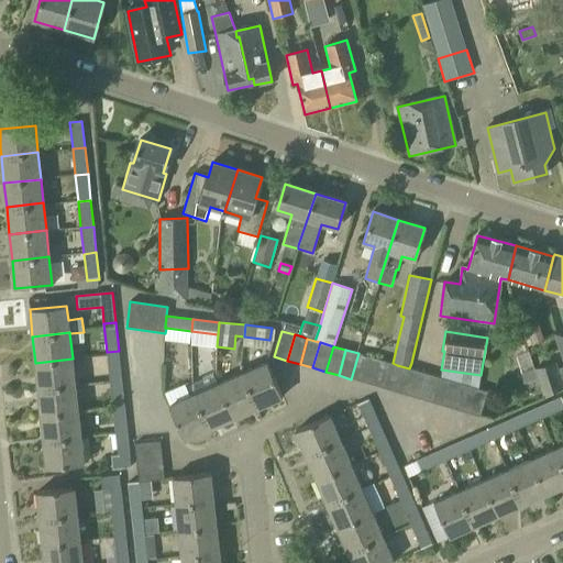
[(110,382),(122,381),(119,351),(107,352),(110,382)]
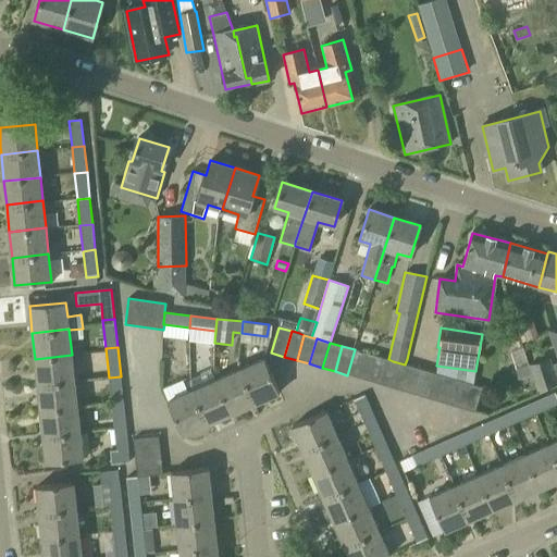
[(360,379),(368,354),(355,349),(347,375),(360,379)]
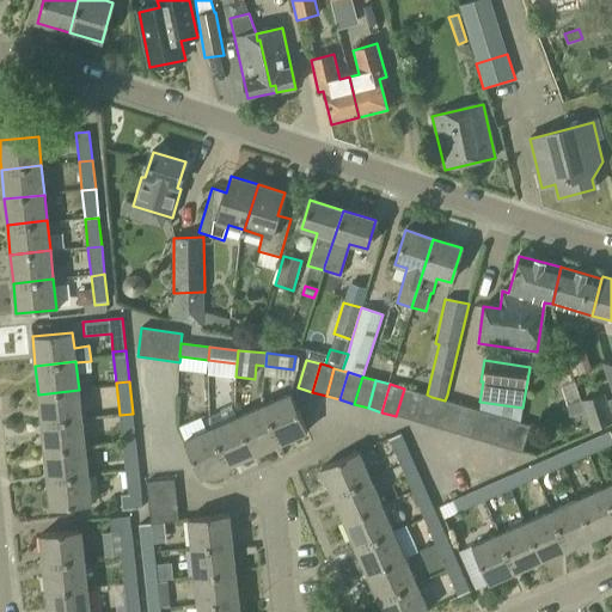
[(410,420),(417,392),(404,389),(396,416),(410,420)]
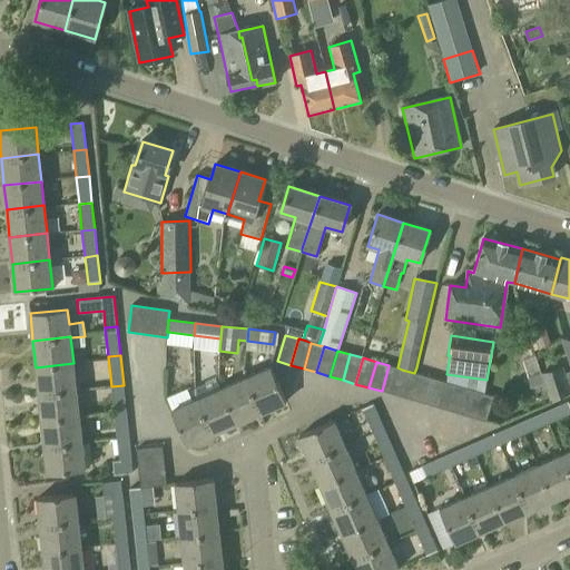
[(39,394),(76,390),(74,363),(36,367),(39,394)]
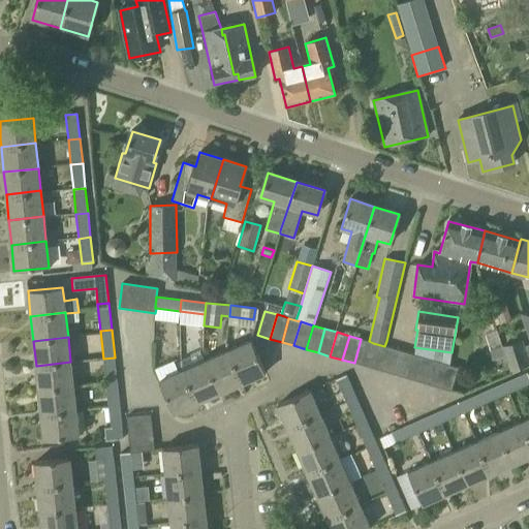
[(373,343),(369,341),(361,339),(354,363),(366,367),(373,343)]
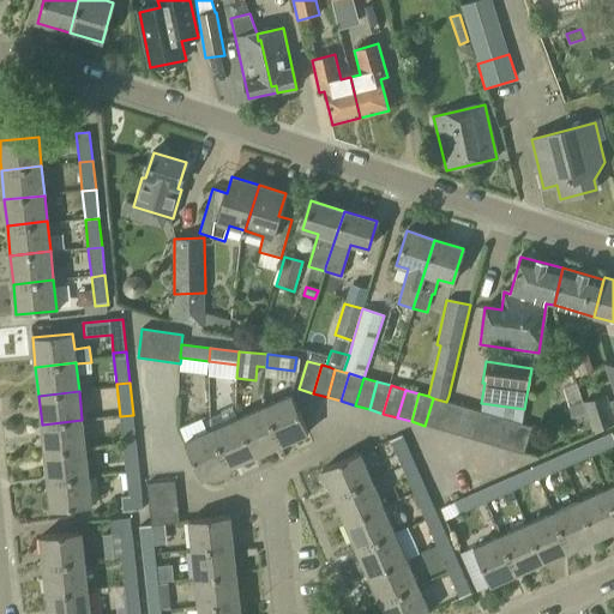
[(591,432),(613,423),(613,421),(606,395),(582,402),(591,432)]
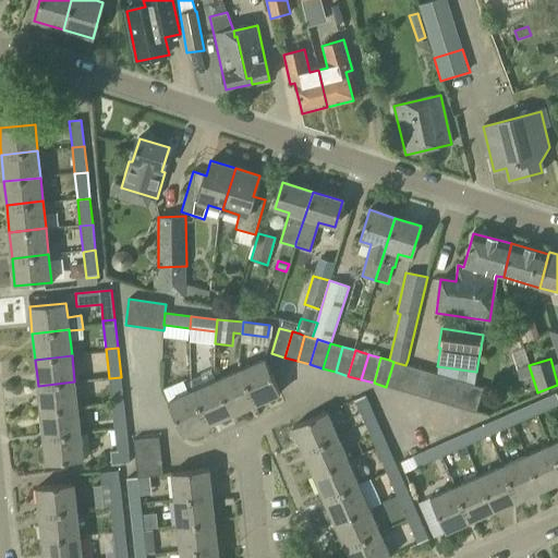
[(241,371),(255,404),(280,393),(265,360),(241,371)]
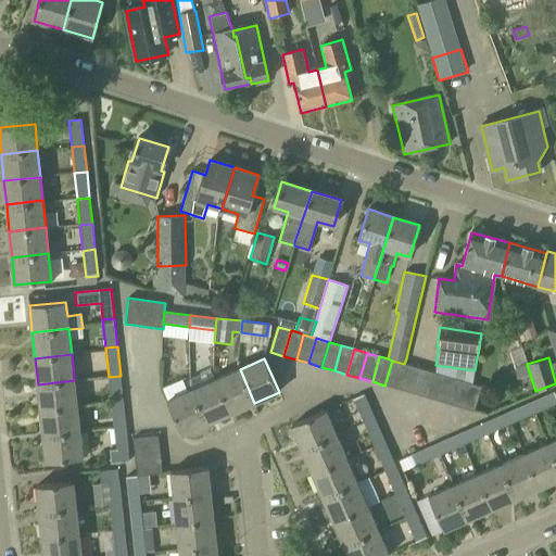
[(405,364),(404,364),(392,361),(384,386),(397,389),(405,364)]
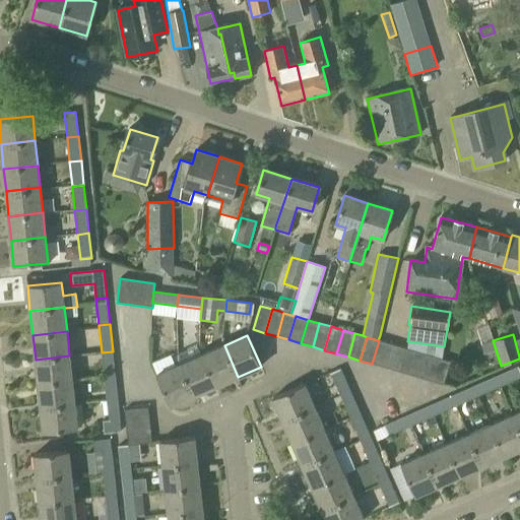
[(384,368),(390,344),(379,340),(372,364),(384,368)]
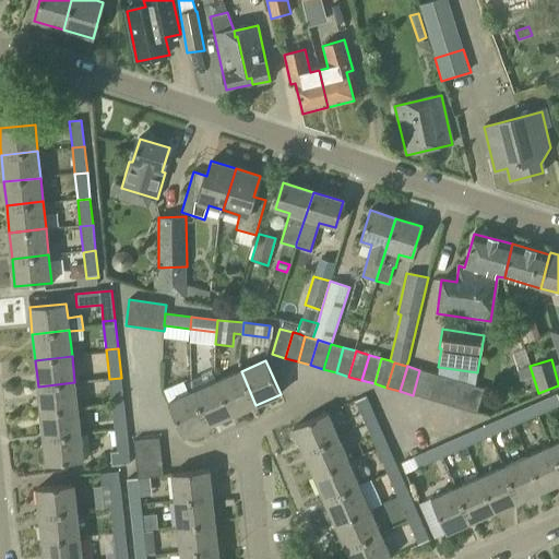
[(425,399),(432,373),(419,370),(413,395),(425,399)]
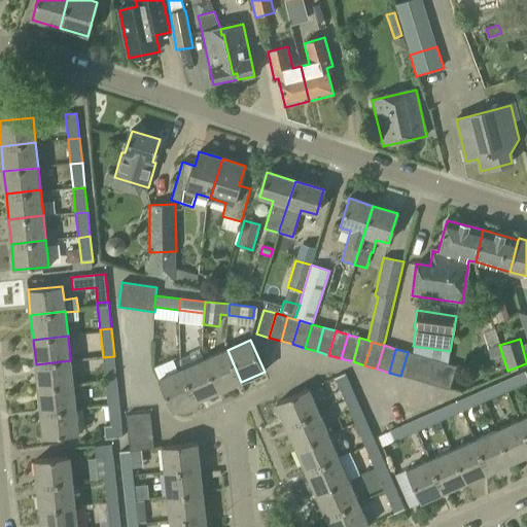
[(218,392),(241,382),(227,350),(204,359),(218,392)]
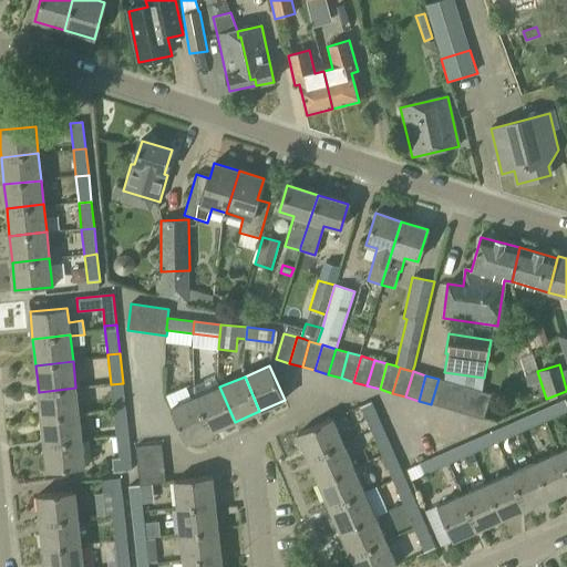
[(444,408),(452,383),(439,379),(431,404),(444,408)]
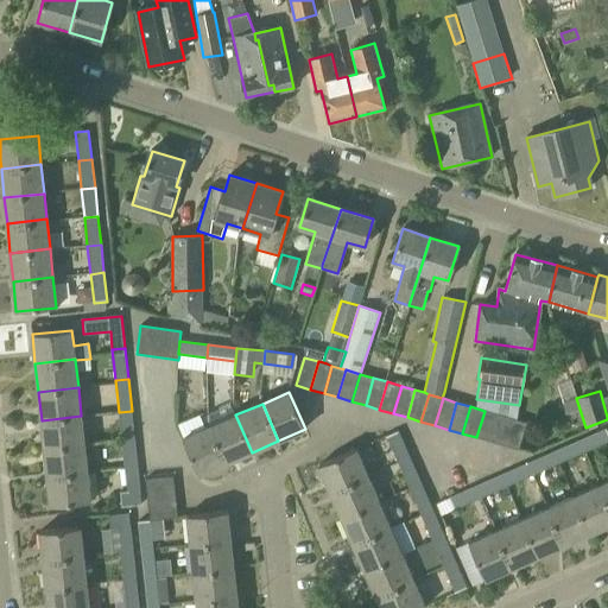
[(122,443),(134,442),(132,411),(119,412),(122,443)]
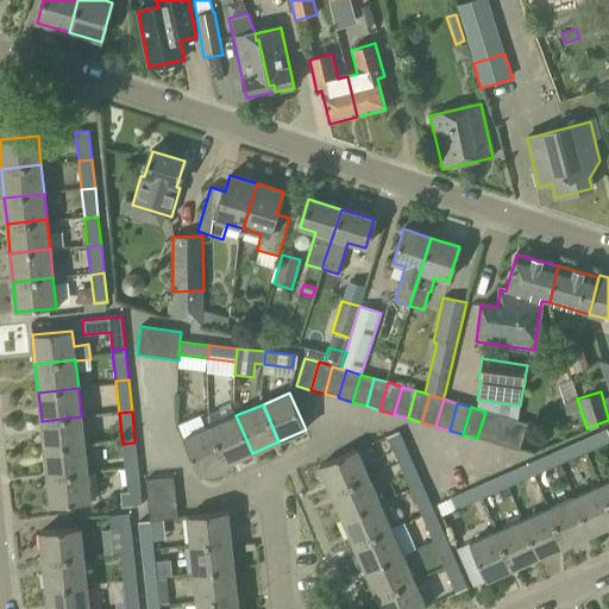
[(491,443),(498,415),(485,412),(477,438),(491,443)]
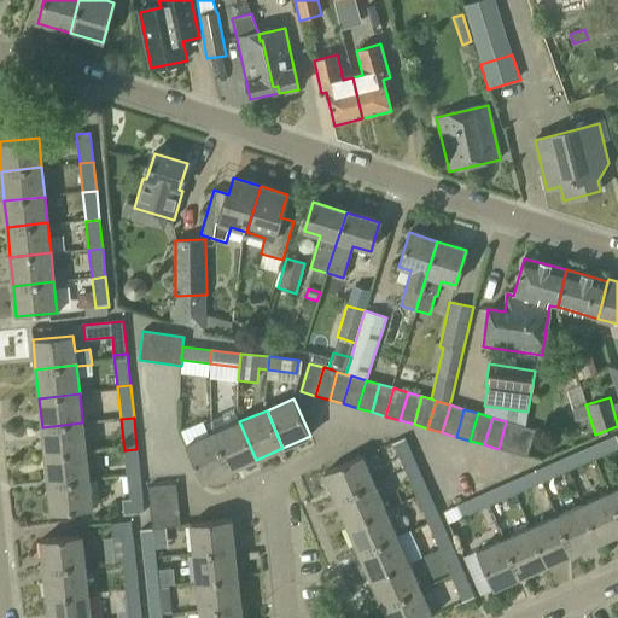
[(229,471),(256,460),(239,421),(213,433),(229,471)]
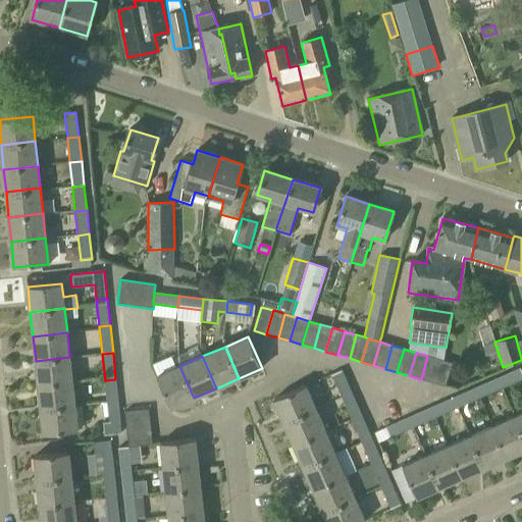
[(432,382),(439,359),(427,356),(421,379),(432,382)]
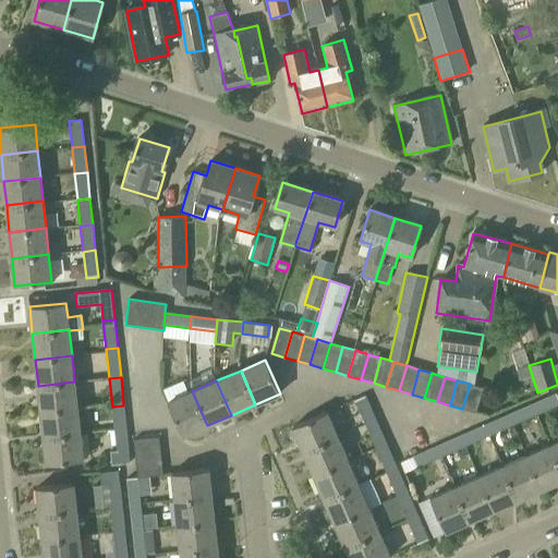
[(40,412),(77,408),(74,381),(38,386),(40,412)]
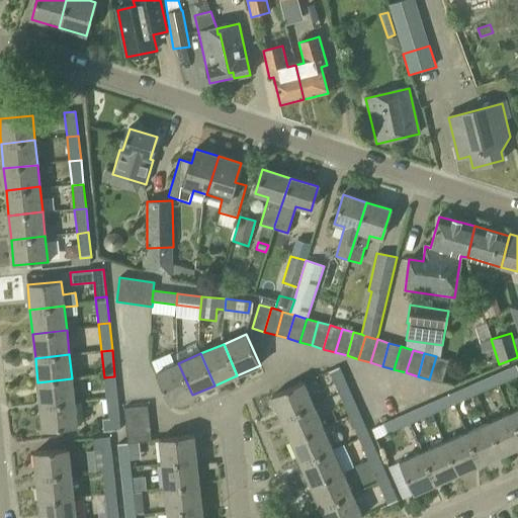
[(436,356),(429,379),(442,383),(448,360),(436,356)]
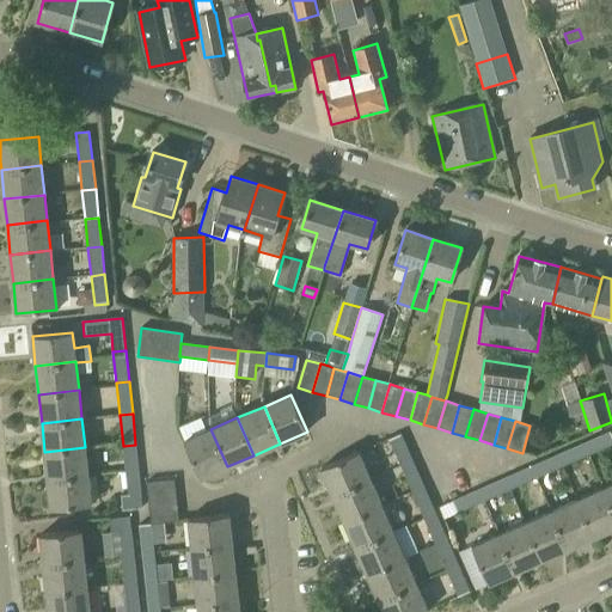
[(200,478),(227,466),(210,429),(184,441),(200,478)]
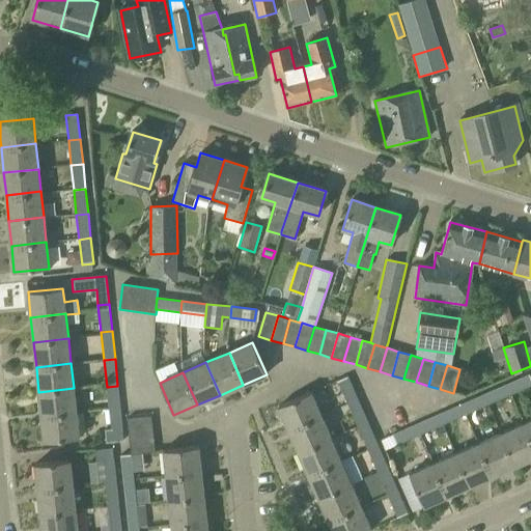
[(505,385),(510,395),(530,386),(530,380),(529,374),(505,385)]
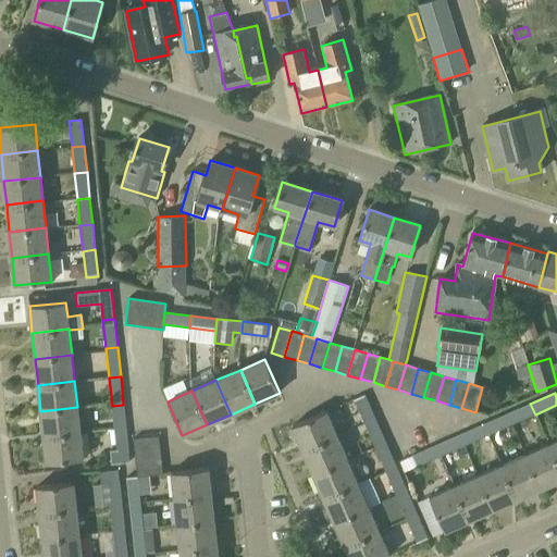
[(364,424),(375,419),(364,395),(354,399),(364,424)]
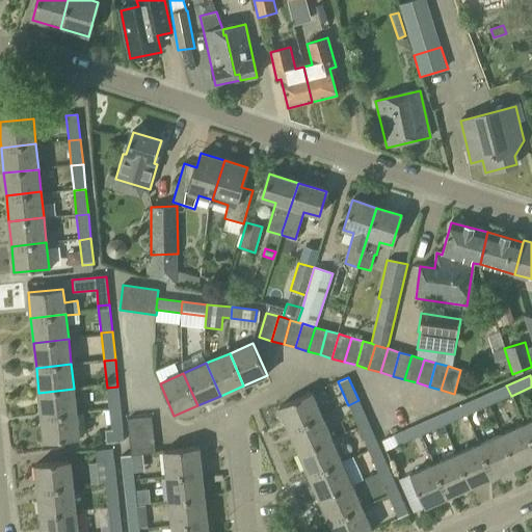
[(488,406),(511,396),(506,386),(484,395),(488,406)]
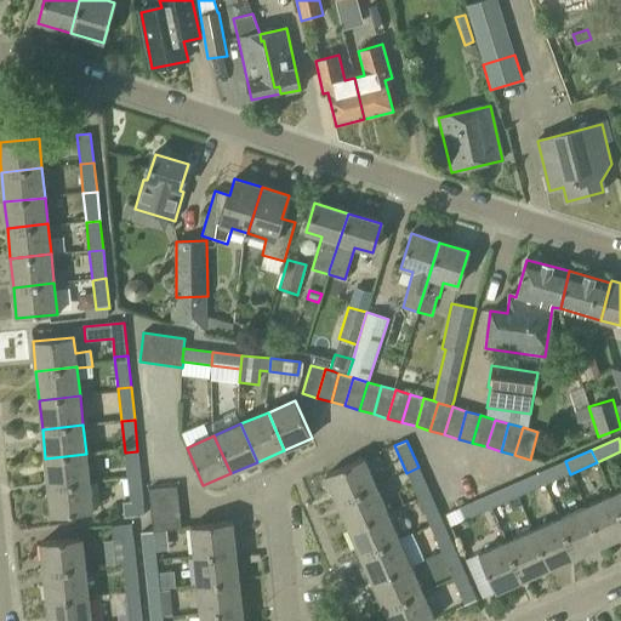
[(129,485),(141,484),(137,451),(125,453),(129,485)]
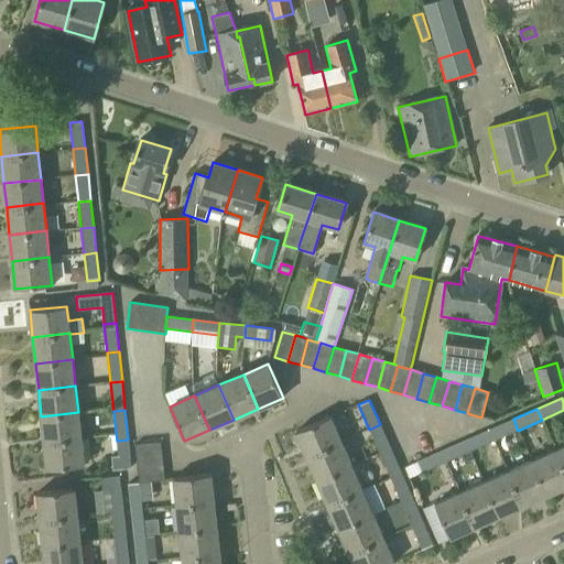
[(44,443),(80,438),(78,412),(41,416),(44,443)]
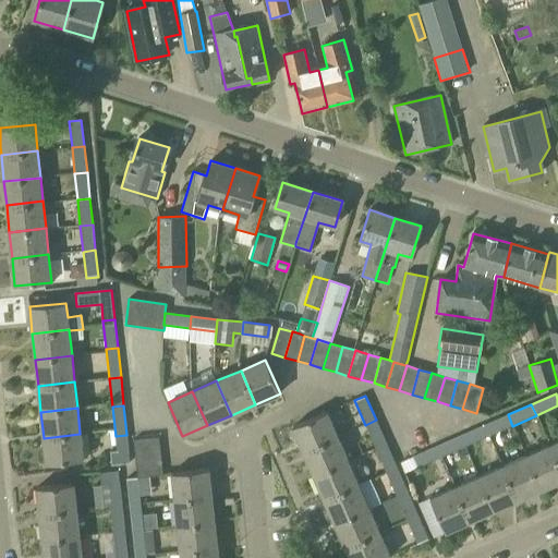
[(303,450),(337,436),(326,412),(292,427),(303,450)]
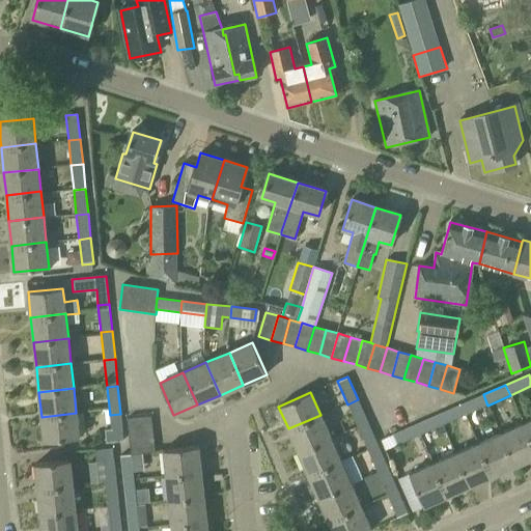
[(465,415),(487,406),(483,394),(460,404),(465,415)]
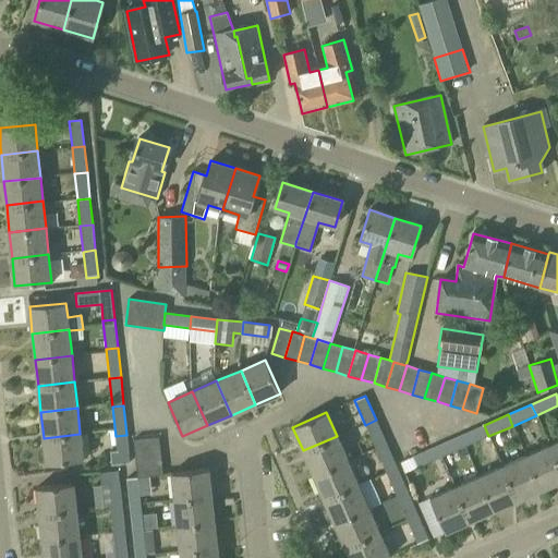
[(375,449),(387,444),(376,420),(365,425),(375,449)]
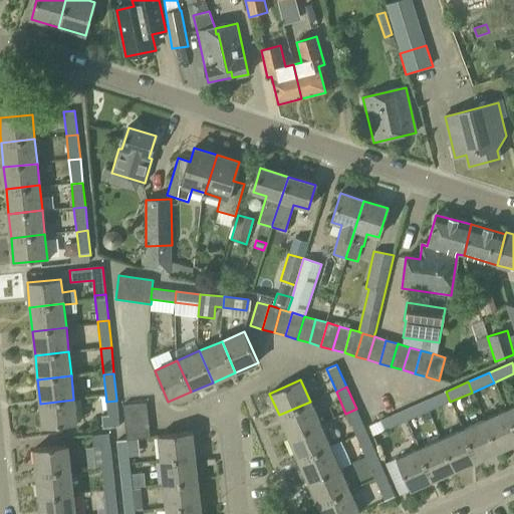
[(429,412),(450,402),(446,392),(424,402),(429,412)]
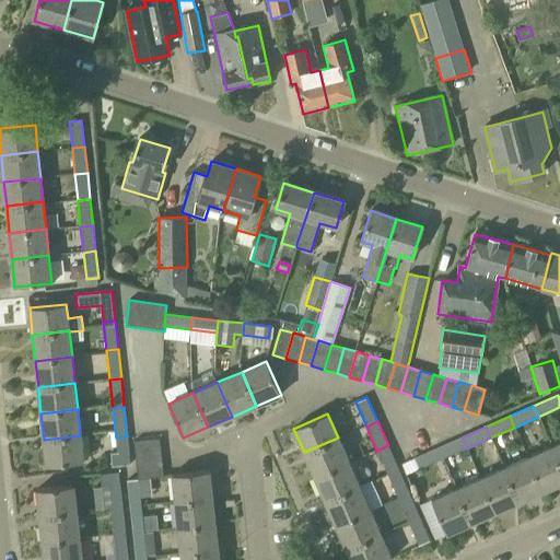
[(80,435),(44,440),(46,466),(83,463),(80,435)]
